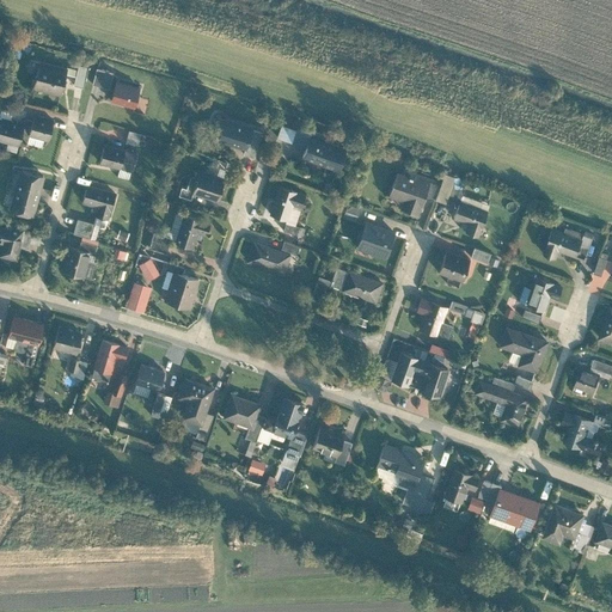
[(37,59),(30,87),(61,93),(67,66),(37,59)]
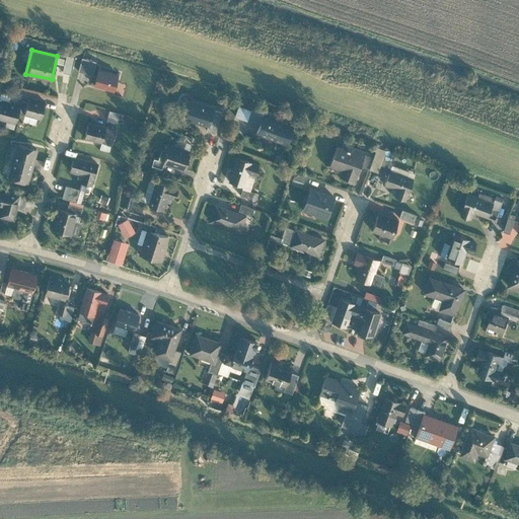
[(74,56),(65,55),(62,71),(71,73),(74,56)]
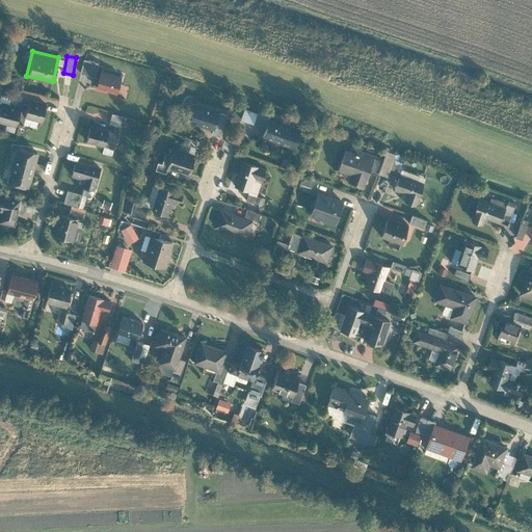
[(82,71),(97,75),(101,60),(86,56),(82,71)]
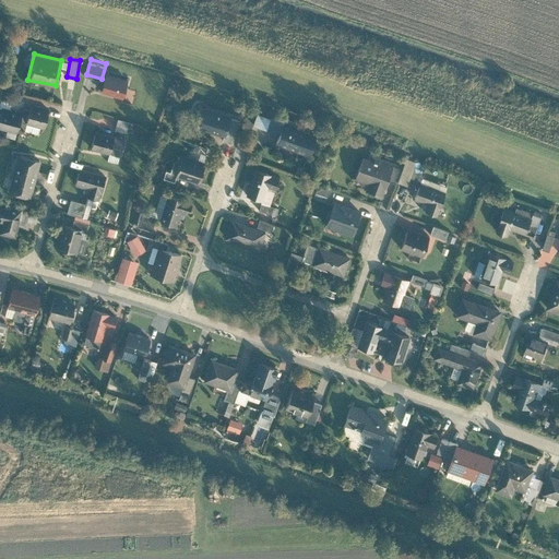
[(131,76),(106,70),(100,92),(126,97),(131,76)]
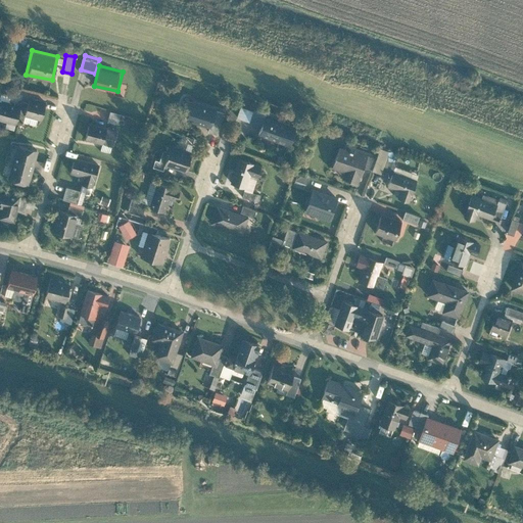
[(0,97),(0,121),(15,124),(20,101),(0,97)]
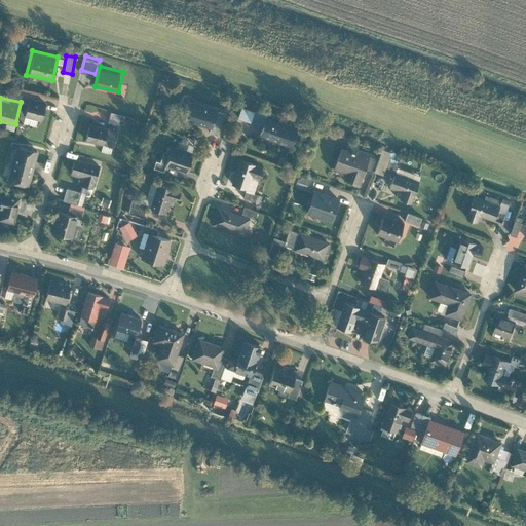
[(44,102),(27,99),(24,116),(41,120),(44,102)]
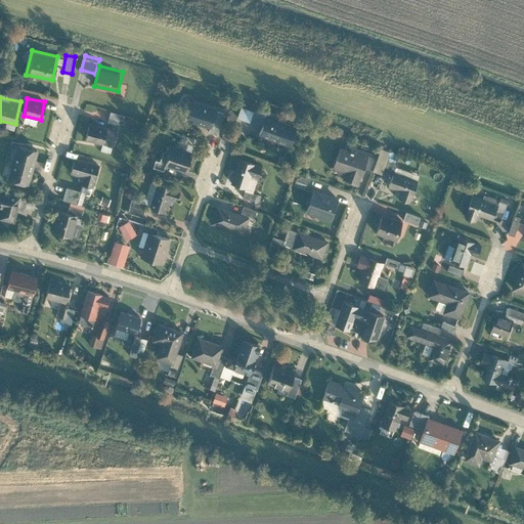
[(190,99),(184,118),(211,126),(217,107),(190,99)]
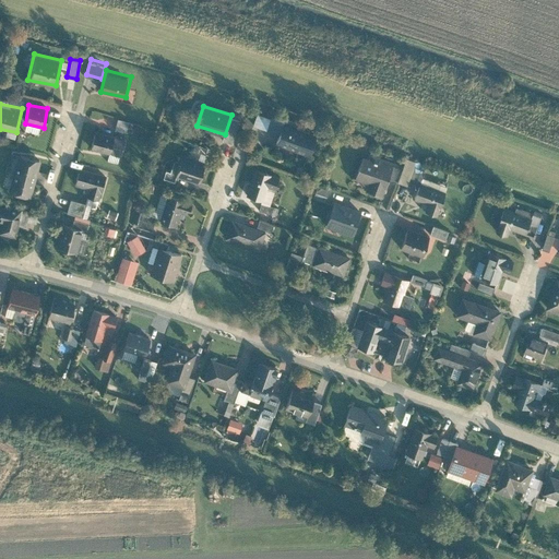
[(119,117),(117,129),(128,131),(130,119),(119,117)]
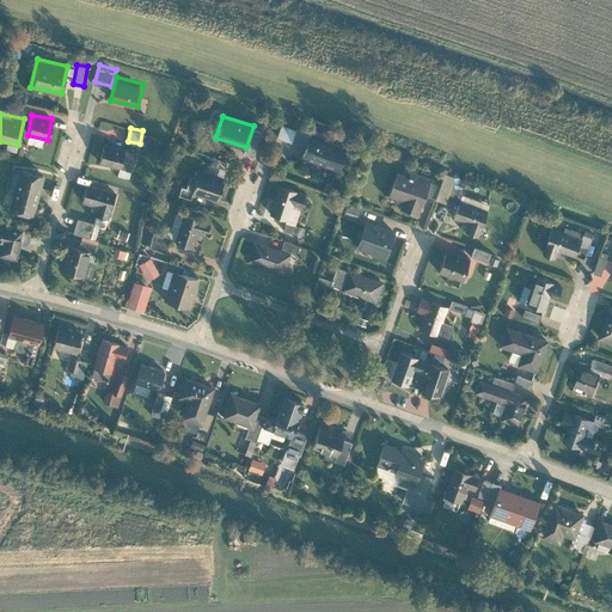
[(307,133),(300,157),(340,169),(347,145),(307,133)]
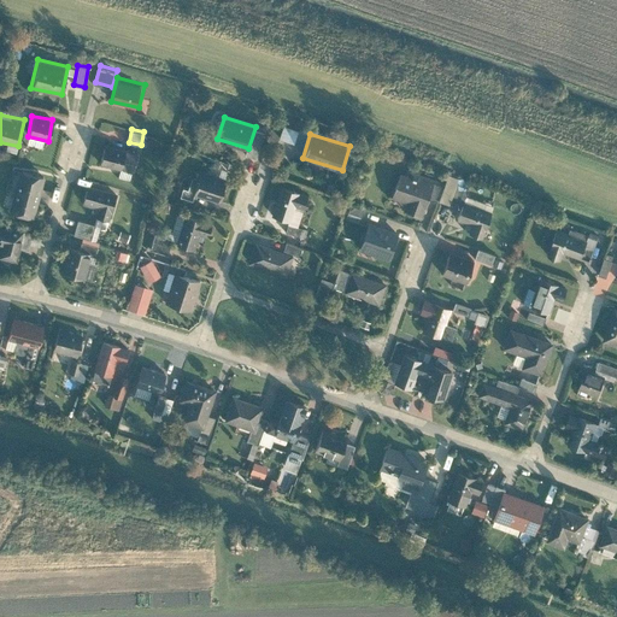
[(128,147),(100,141),(94,165),(122,171),(128,147)]
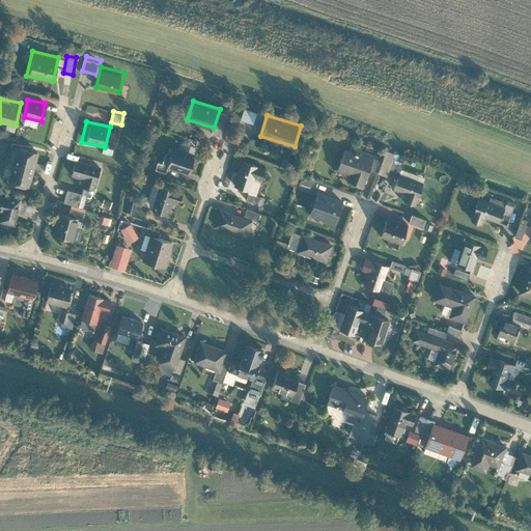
[(380,157),(342,144),(335,169),(350,173),(347,179),(363,185),(368,168),(375,171),(380,157)]
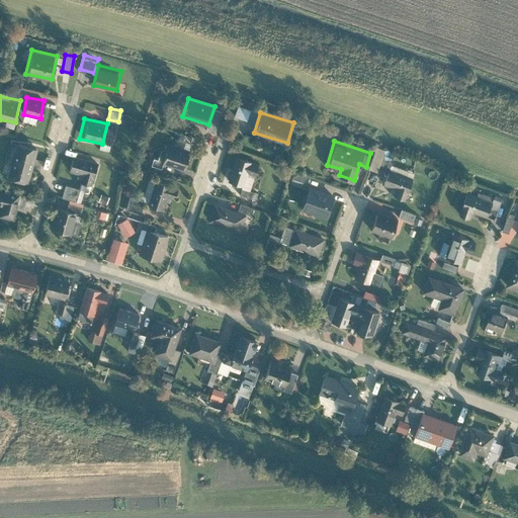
[(18,143),(14,160),(31,164),(35,148),(18,143)]
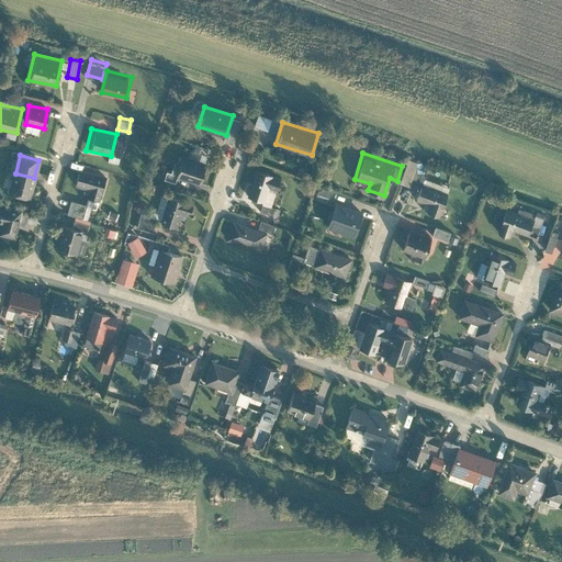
[(205,163),(180,156),(176,178),(201,184),(205,163)]
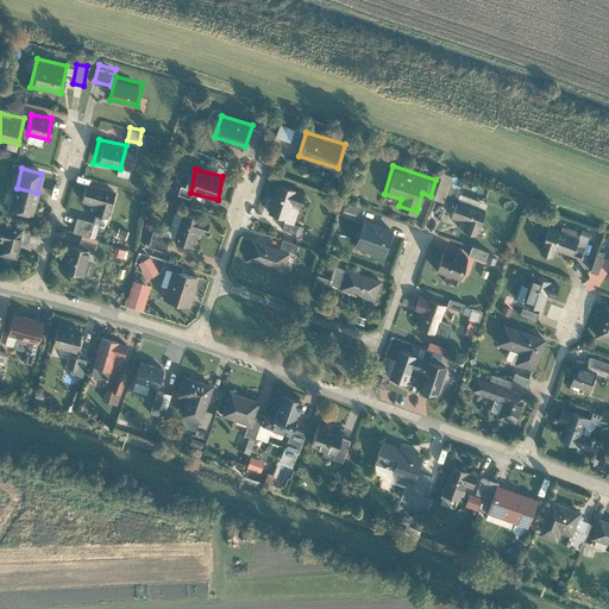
[(114,188),(87,182),(81,206),(108,212),(114,188)]
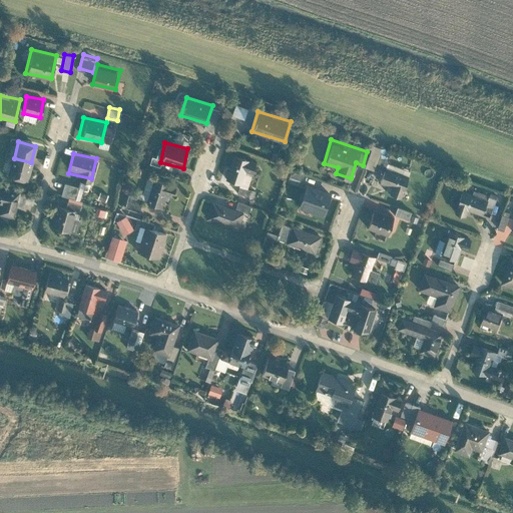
[(255,161),(231,154),(224,176),(241,182),(245,170),(251,172),(255,161)]
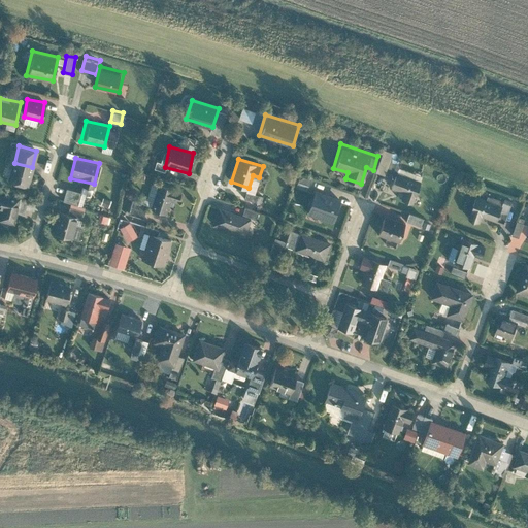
[(14,163),(9,179),(28,185),(32,167),(14,163)]
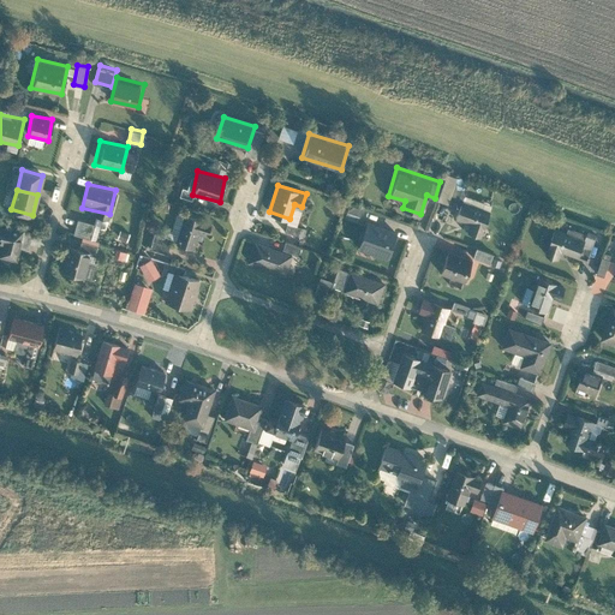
[(491,204),(463,193),(454,218),(470,222),(467,232),(481,237),(491,204)]
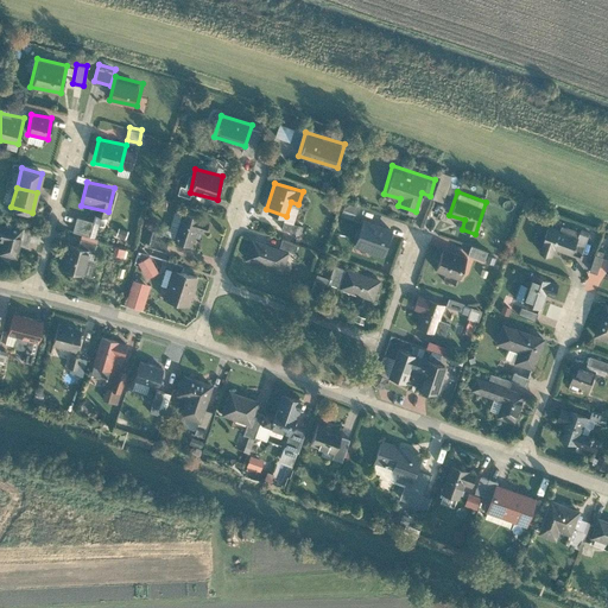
[(342,214),(355,219),(360,204),(347,200),(342,214)]
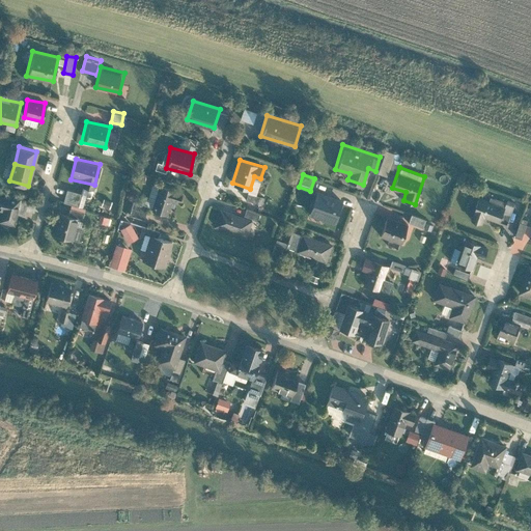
[(184,204),(187,193),(155,186),(148,210),(165,214),(168,200),(184,204)]
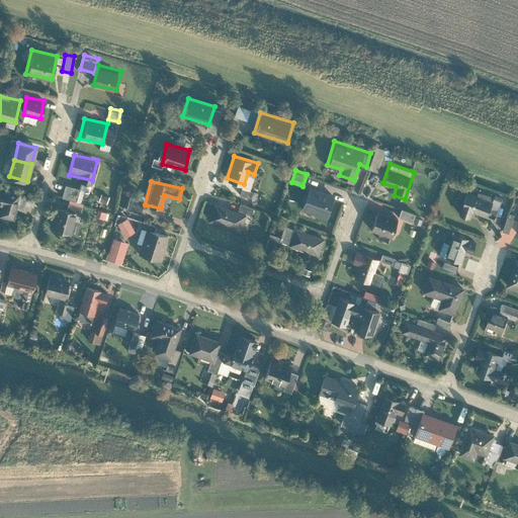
[(65,183),(62,196),(77,200),(81,186),(65,183)]
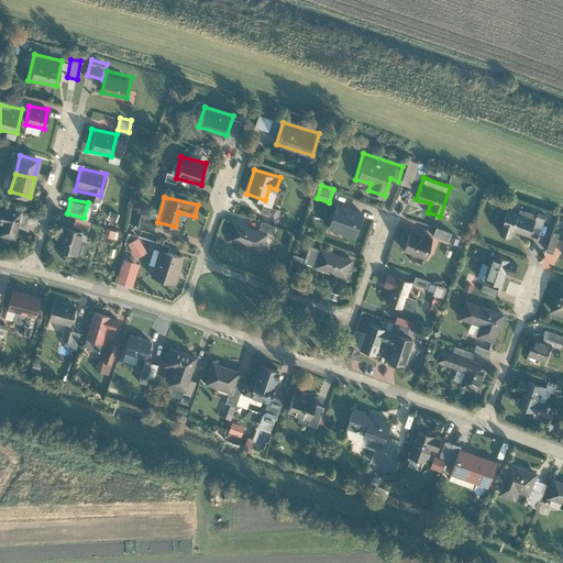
[(355,239),(364,213),(334,203),(326,229),(355,239)]
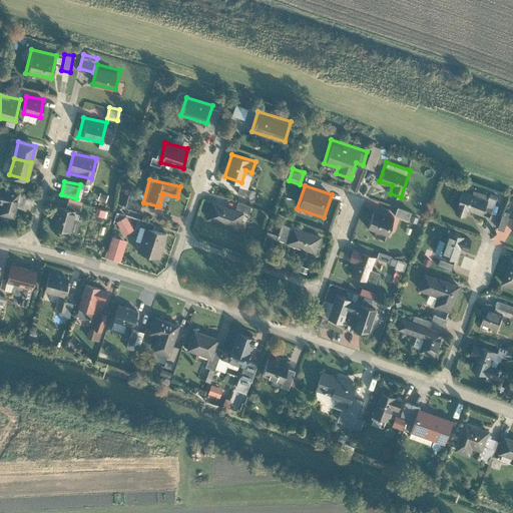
[(0,214),(17,218),(23,193),(0,187),(0,214)]
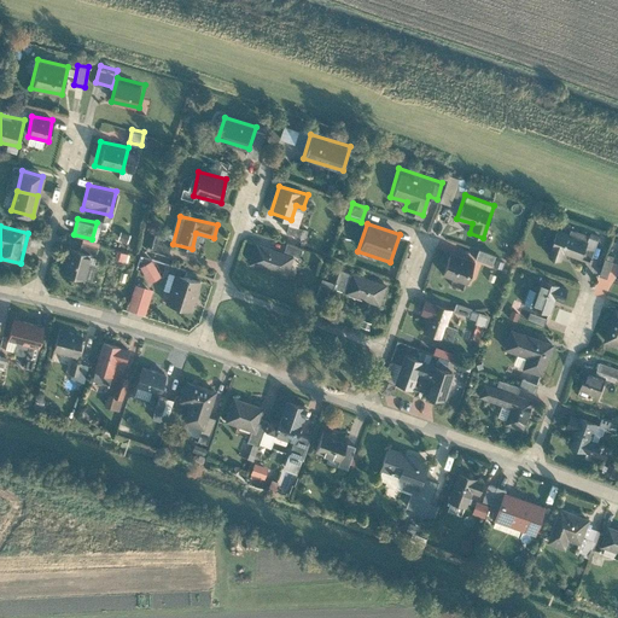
[(593,238),(557,227),(549,255),(561,258),(564,251),(587,258),(593,238)]
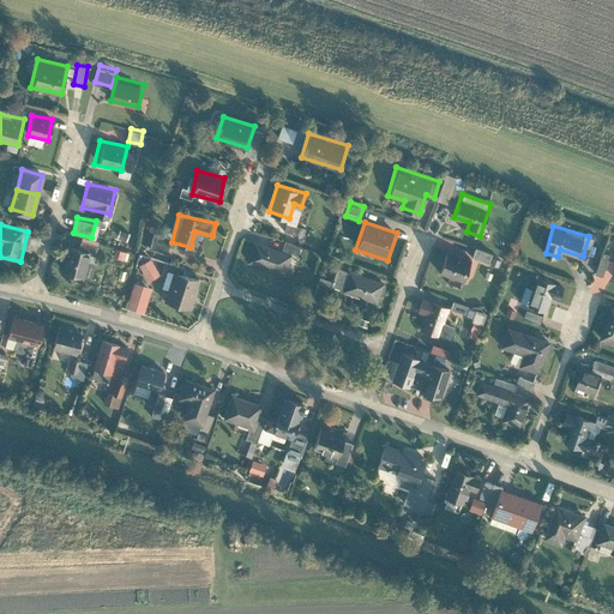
[(151,246),(167,251),(172,235),(156,230),(151,246)]
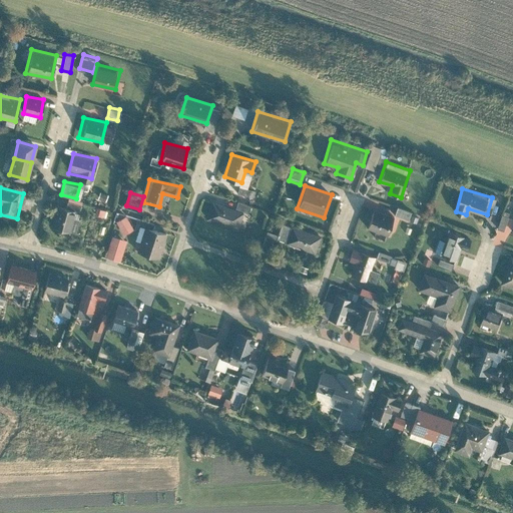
[(58,199),(51,226),(70,231),(77,204),(58,199)]
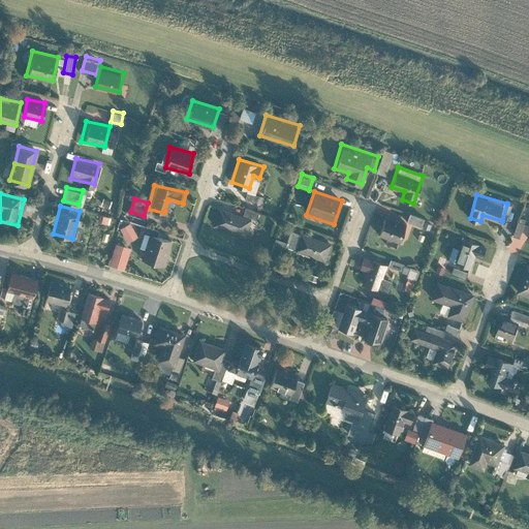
[(240,214),(219,207),(213,225),(248,236),(256,211),(242,206),(240,214)]
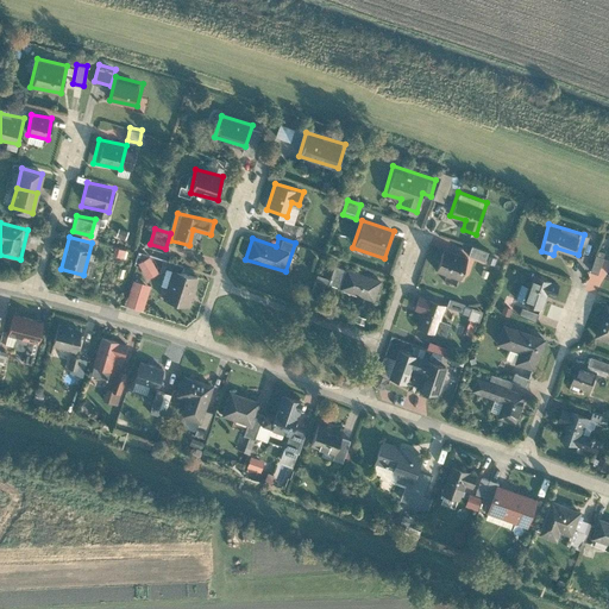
[(596,238),(588,269),(598,272),(608,242),(596,238)]
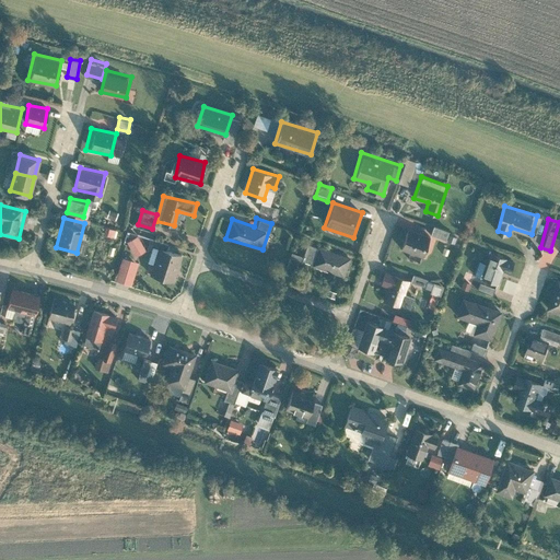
[(433,226),(431,236),(444,240),(446,230),(433,226)]
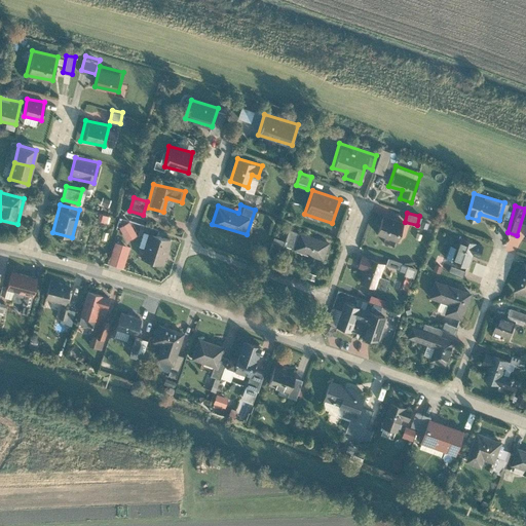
[(405,222),(383,215),(376,235),(398,241),(405,222)]
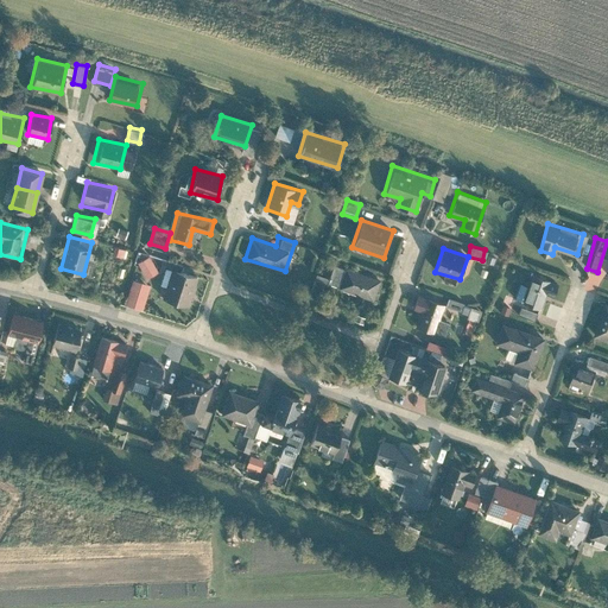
[(151,253),(139,261),(149,277),(160,270),(151,253)]
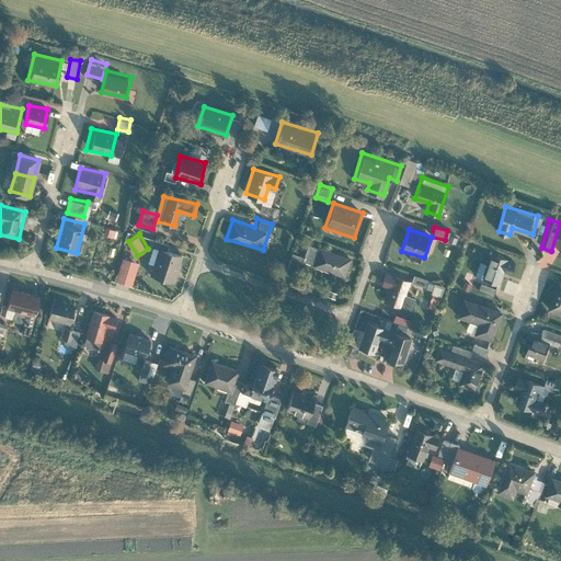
[(344,276),(351,256),(309,244),(305,255),(294,251),(287,271),(300,275),(304,263),(344,276)]
